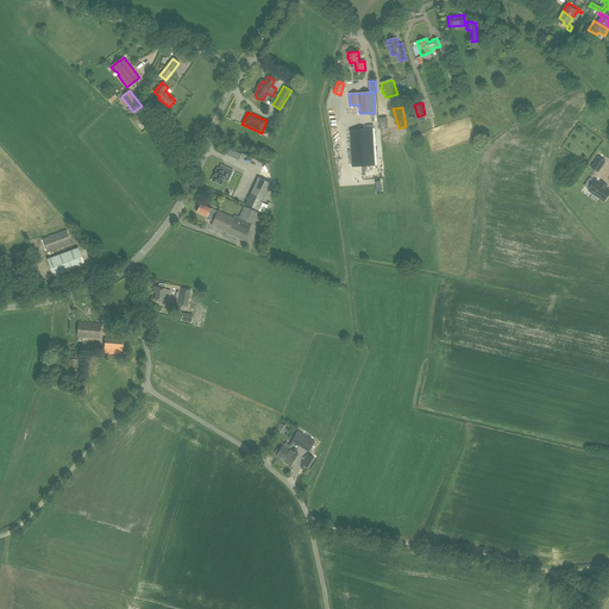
[(372,129),(350,130),(352,167),(375,165),(372,129)]
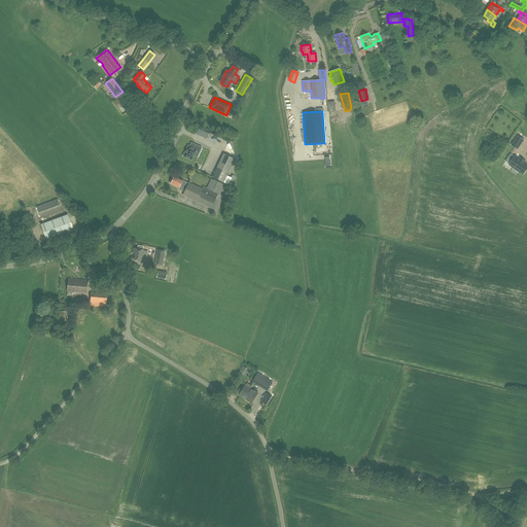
[(517,149),(524,140),(518,136),(511,145),(517,149)]
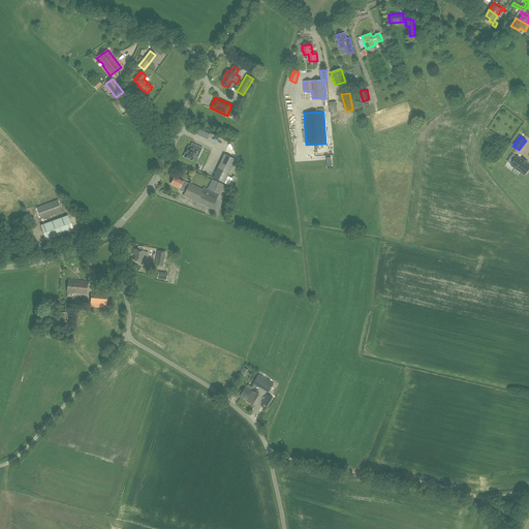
[(191,159),(195,149),(199,151),(200,147),(190,143),(188,146),(187,146),(183,156),(191,159)]
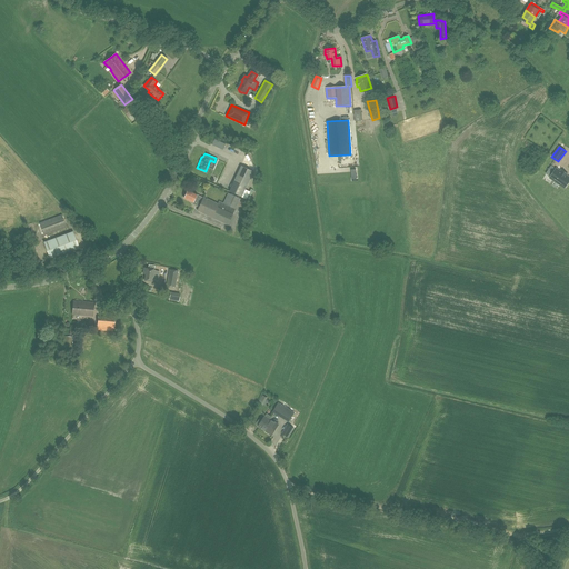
[(229,191),(241,197),(242,195),(253,171),(241,166),(229,191)]
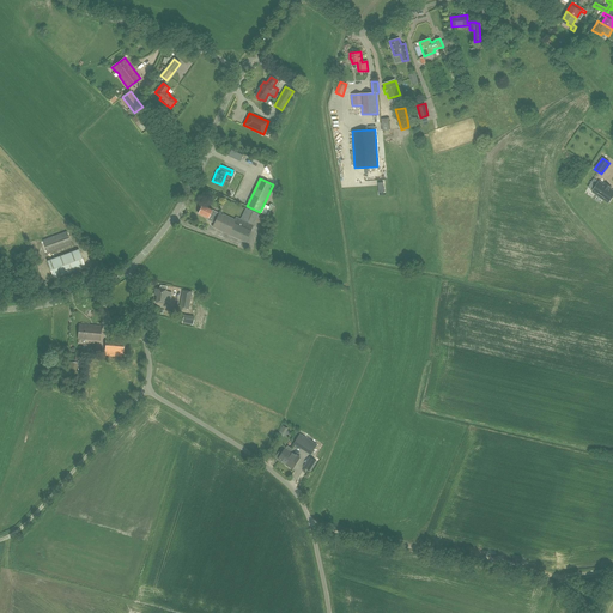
[(612,195),(612,190),(599,182),(594,180),(592,183),(595,187),(593,190),(598,194),(598,195),(604,199),(605,198),(610,200),(612,195)]
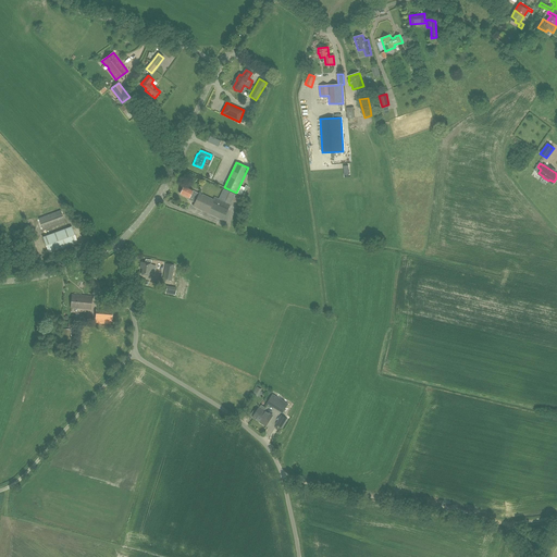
[(237,190),(236,193),(244,196),(248,186),(246,185),(242,193),(237,190)]
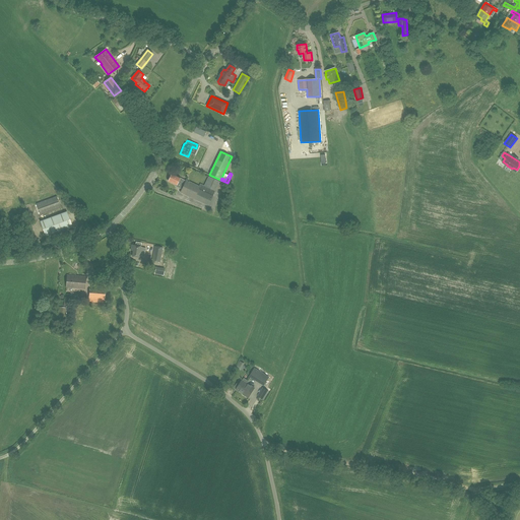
[(186,180),(180,178),(171,174),(168,181),(177,185),(176,186),(179,188),(182,189),(186,180)]
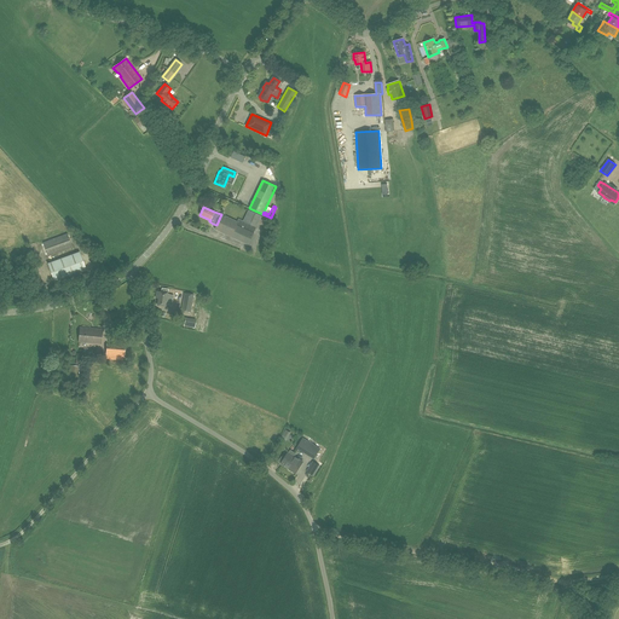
[(221,214),(217,225),(215,229),(231,236),(248,244),(261,217),(248,210),(243,221),(238,219),(237,223),(221,214)]
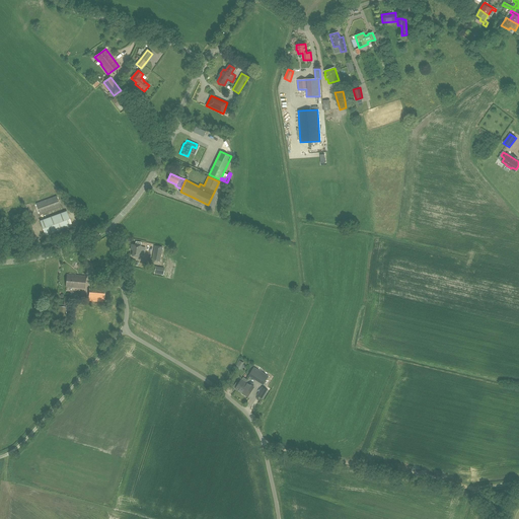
[(35,203),(40,215),(61,208),(57,196),(35,203)]
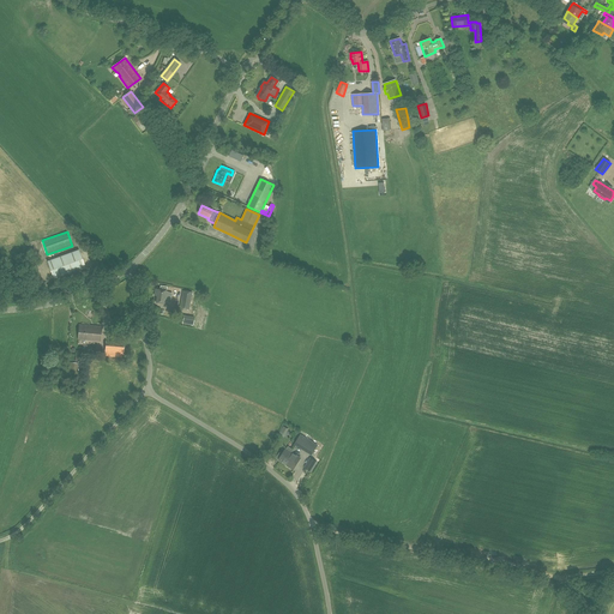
[(79,250),(49,260),(56,278),(86,268),(79,250)]
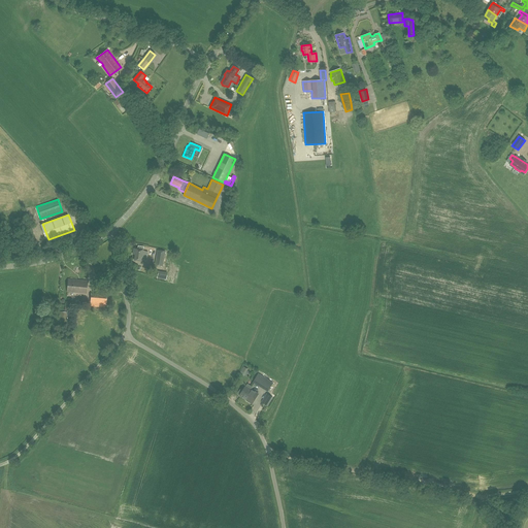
[(136,260),(136,261),(138,262),(139,261),(141,261),(141,260),(146,260),(147,252),(142,251),(142,250),(134,249),(133,253),(135,254),(134,260),(136,260)]
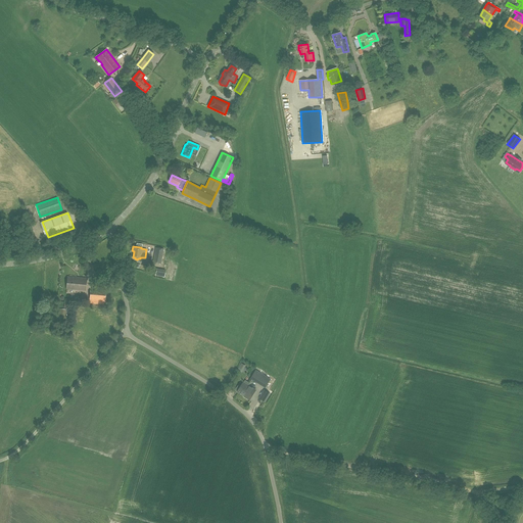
[(162,248),(156,247),(153,262),(160,264),(162,248)]
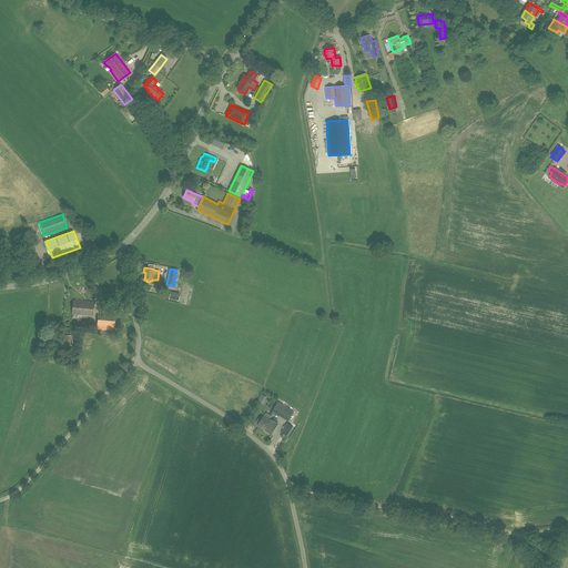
[(105,293),(104,304),(119,305),(120,294),(105,293)]
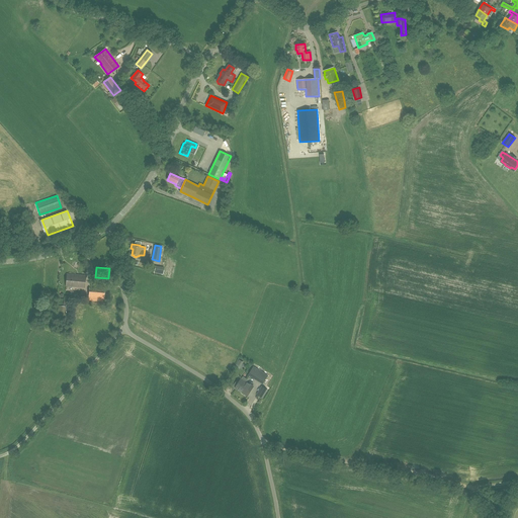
[(67,273),(66,286),(84,288),(85,275),(67,273)]
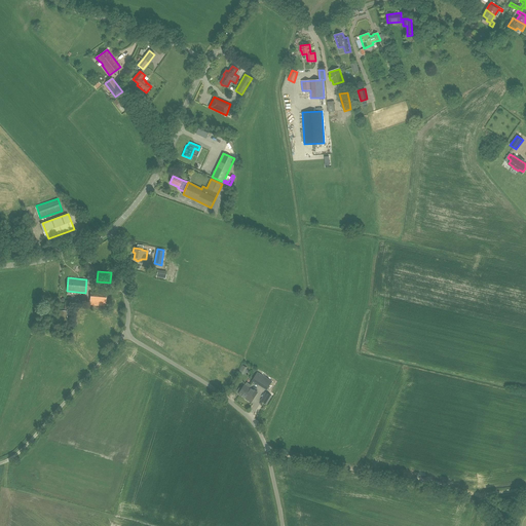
[(90,293),(89,305),(106,306),(107,292),(98,291),(97,294),(90,293)]
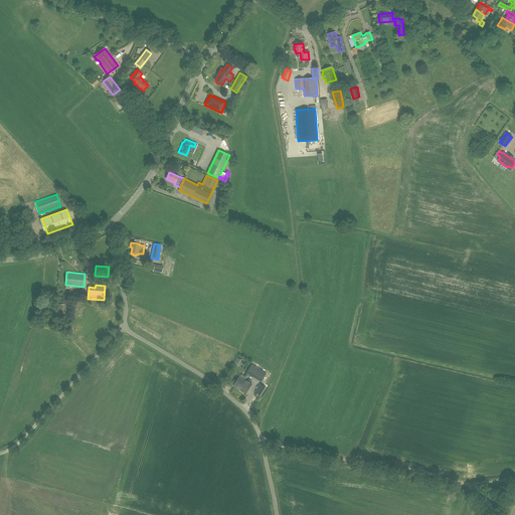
[(64,319),(66,305),(56,304),(55,318),(64,319)]
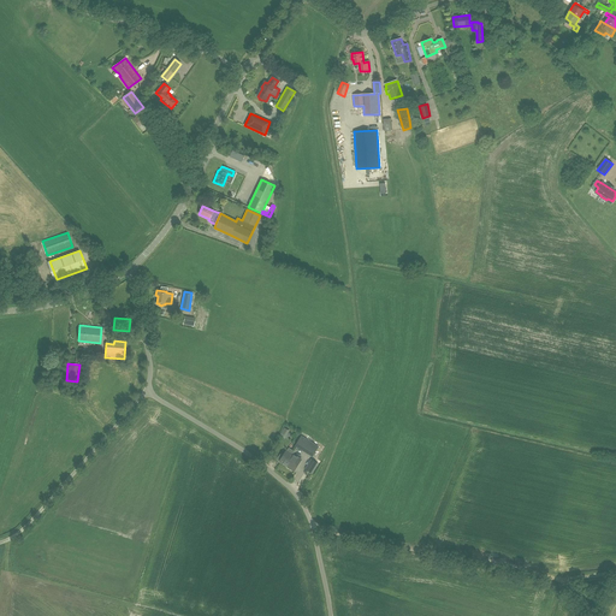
[(290,431),(284,427),(279,436),(285,438),(290,431)]
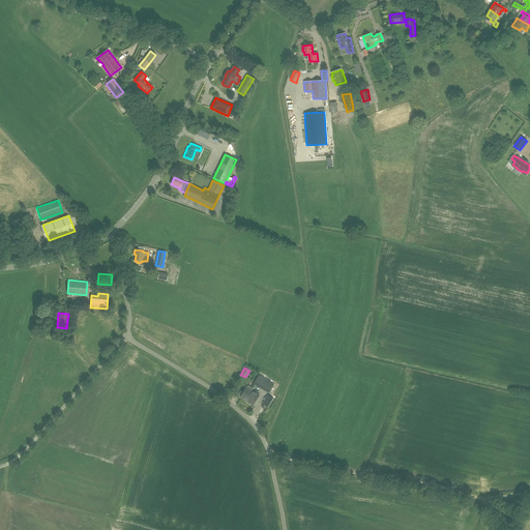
[(259,375),(258,377),(256,381),(254,384),(268,392),(269,393),(274,384),(259,375)]
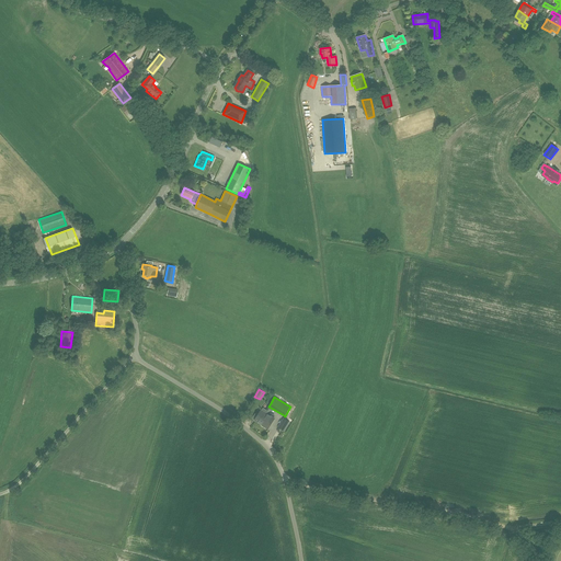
[(263,408),(262,410),(261,410),(259,414),(255,413),(253,418),(255,420),(254,421),(267,428),(274,419),(267,414),(268,412),(267,411),(263,408)]
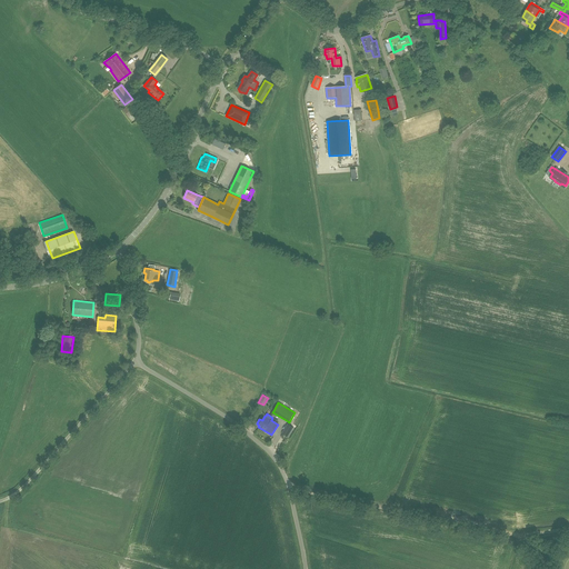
[(288,425),(282,432),(288,437),(293,428),(288,425)]
